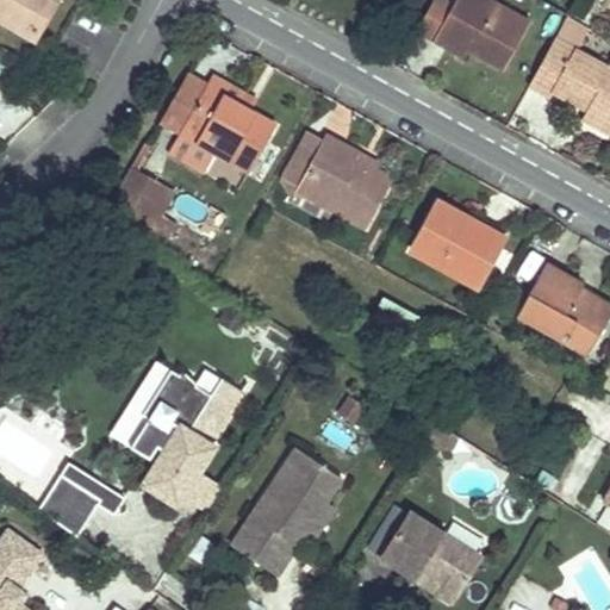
[(45,0),(0,0),(0,20),(33,39),(53,4),(45,0)]
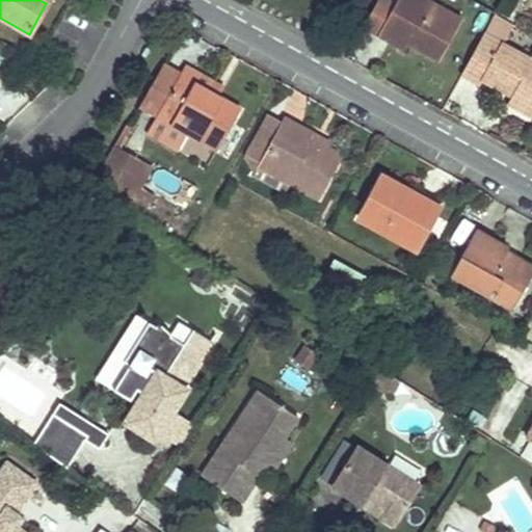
[(390,0),(378,0),(365,26),(381,35),(388,25),(414,40),(411,43),(441,60),(462,21),(426,0),(400,0),(398,4),(390,0)]
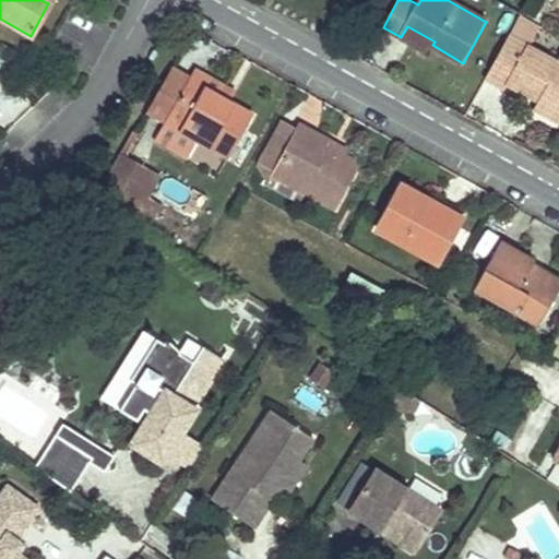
[(510,28),(531,39),(539,23),(520,12),(510,28)]
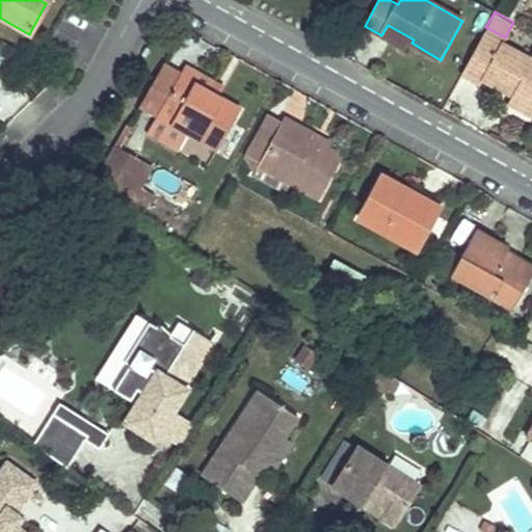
[(388,25),(381,35),(407,50),(411,43),(414,40),(388,25)]
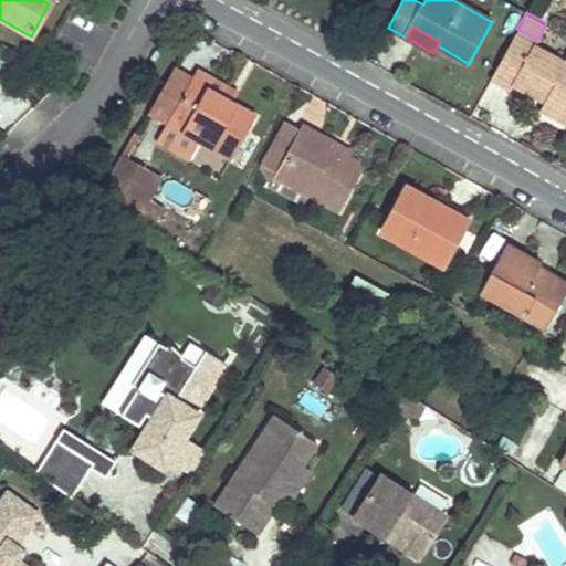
[(565,63),(515,35),(492,82),(513,93),(516,87),(546,104),(565,115),(565,63)]
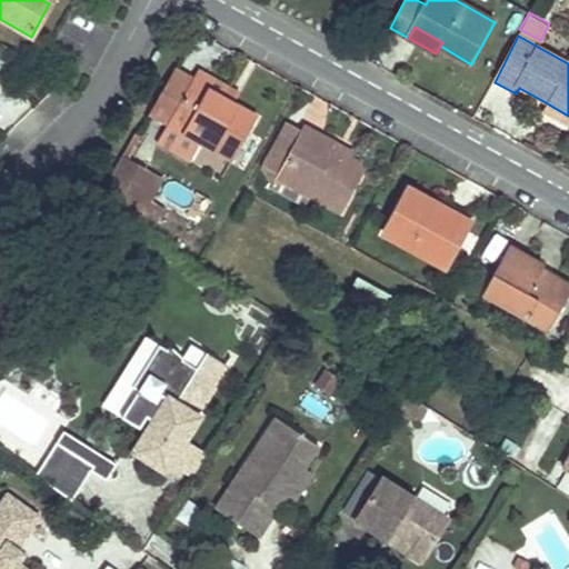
[(238,93),(198,70),(190,83),(230,106),(238,93)]
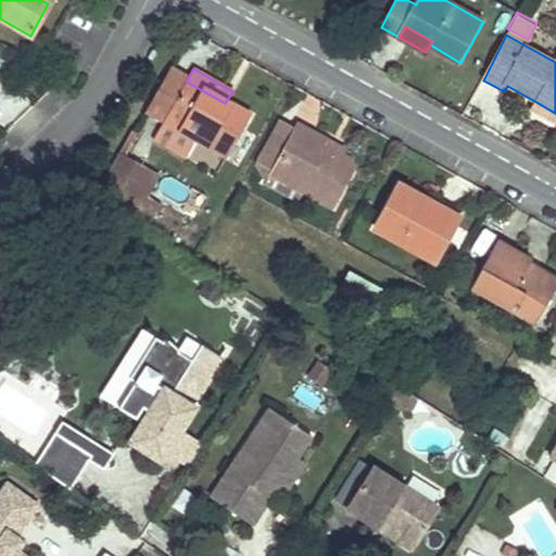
[(186,81),(168,71),(146,110),(163,121),(186,81)]
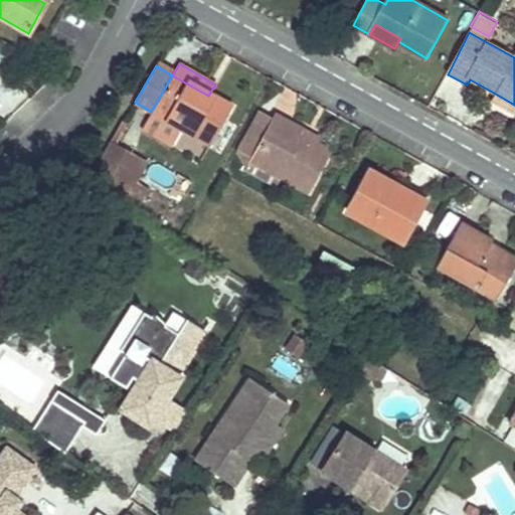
[(208,96),(172,75),(151,112),(142,129),(179,149),(189,133),(210,145),(230,109),(208,96)]
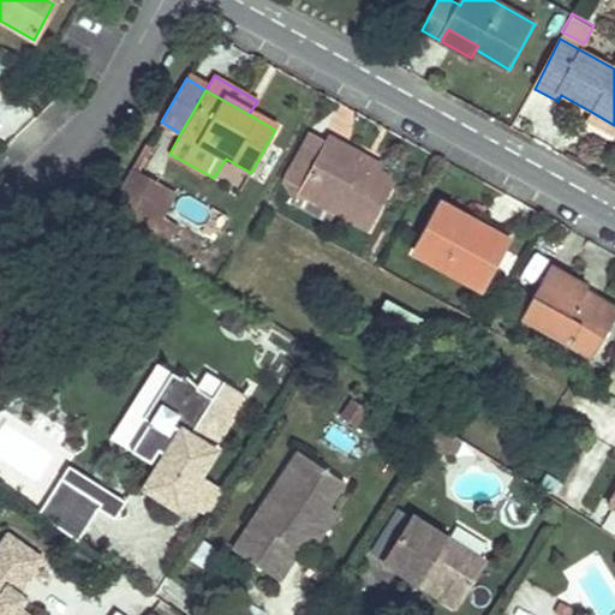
[(614,125),(593,113),(587,125),(614,139),(614,125)]
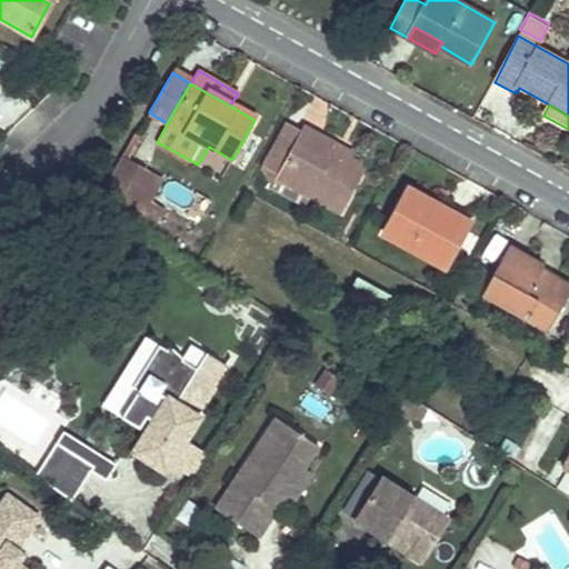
[(336,151),(339,146),(303,127),(301,130),(288,122),(263,166),(272,183),(270,187),(303,206),(309,196),(341,213),(367,168),(350,159),(336,151)]
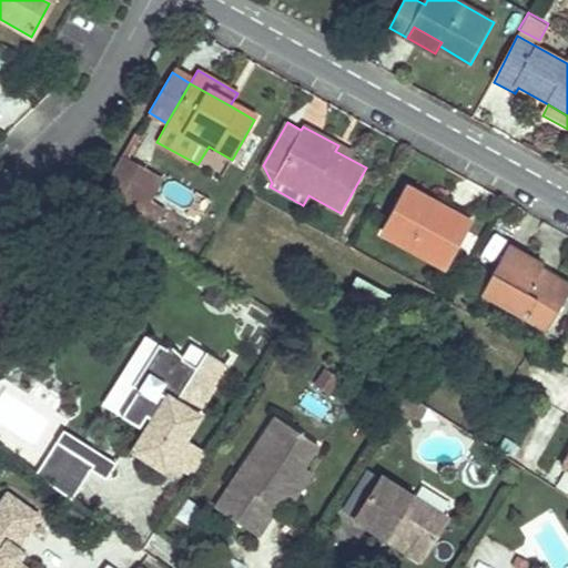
[(350,159),(353,153),(338,145),(335,151),(350,159)]
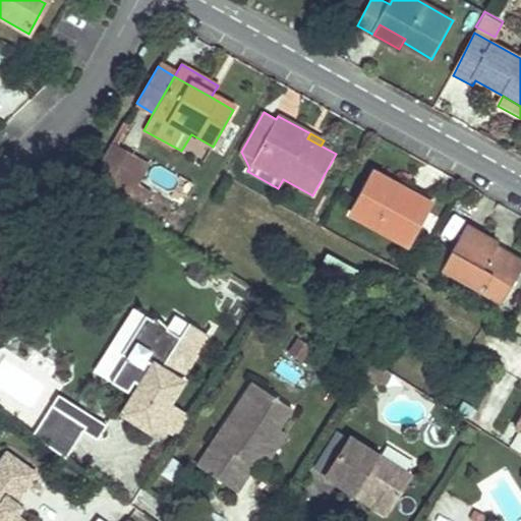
[(117,199),(141,159),(112,141),(88,182),(117,199)]
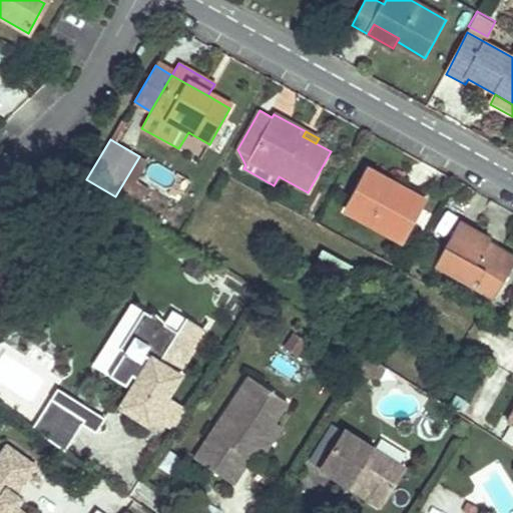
[(115,196),(123,201),(146,160),(139,156),(115,196)]
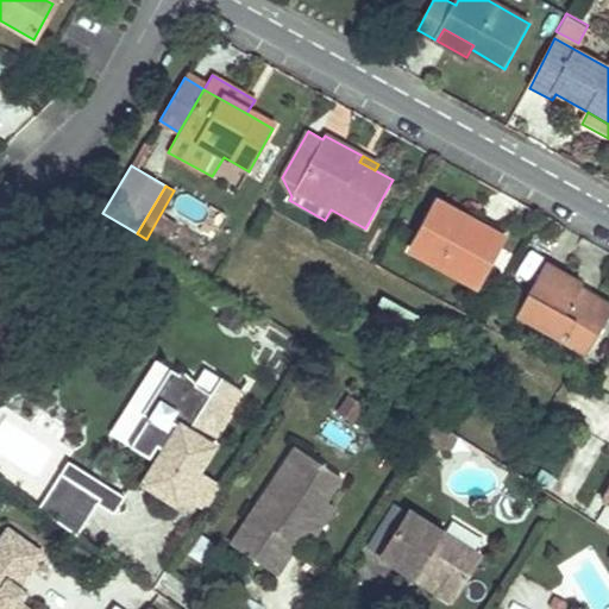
[(475,232),(479,223),(470,218),(469,220),(437,202),(410,250),(475,286),(497,245),(475,232)]
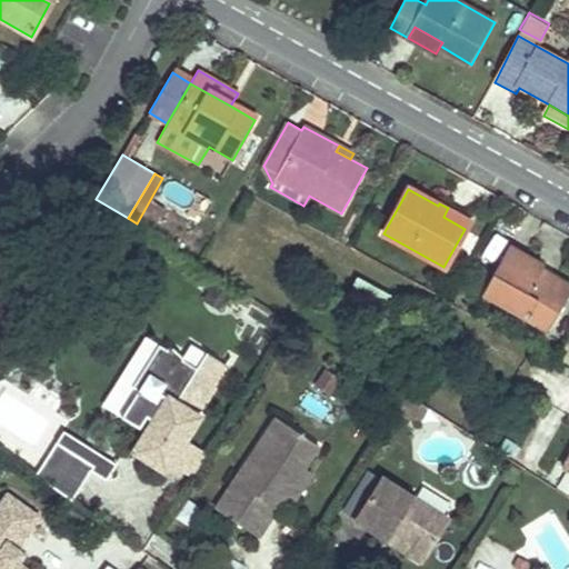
[(443,217),(465,229),(469,220),(448,208),(443,217)]
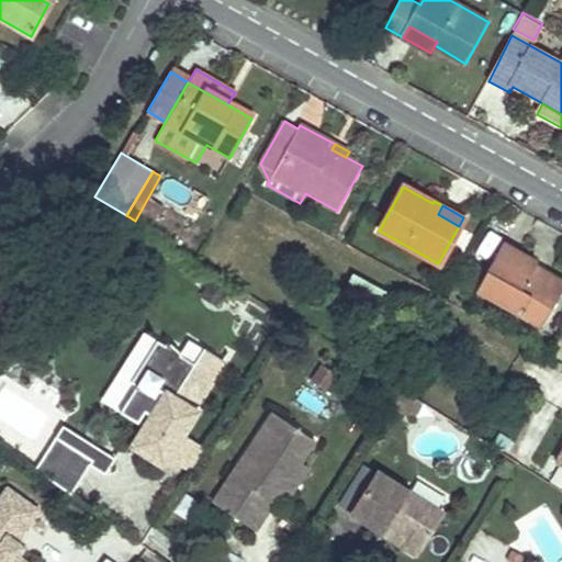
[(476,291),(541,327),(561,288),(561,279),(535,266),(537,262),(502,244),(476,291)]
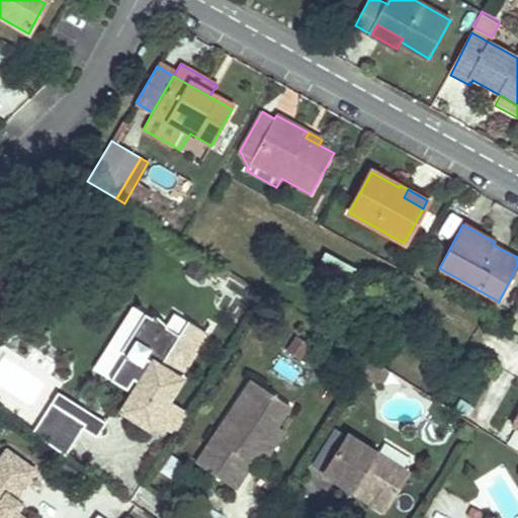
[(346,280),(353,262),(324,251),(317,269),(346,280)]
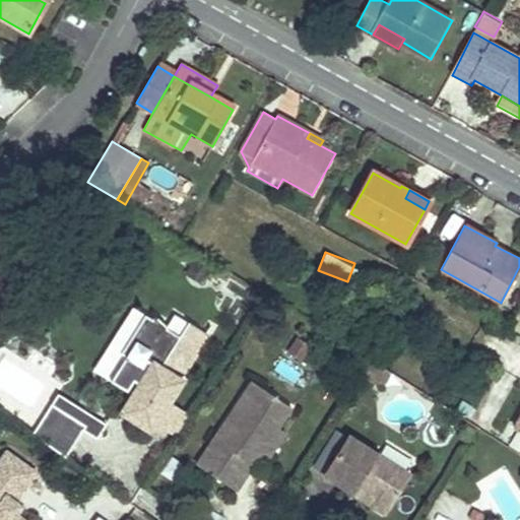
[(150,319),(142,314),(118,352),(124,356),(109,380),(125,390),(131,380),(138,384),(144,388),(127,415),(149,430),(180,381),(177,378),(205,333),(187,321),(179,335),(172,331),(166,327),(160,320),(153,315),(150,319)]
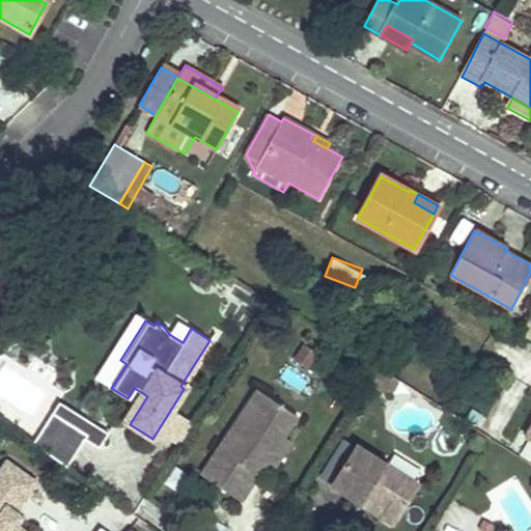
[(183,342),(191,328),(185,324),(175,338),(183,342)]
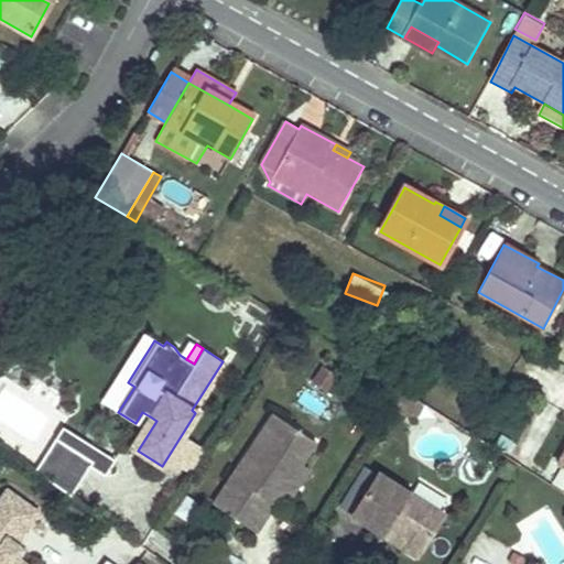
[(334,373),(320,365),(311,379),(324,388),(334,373)]
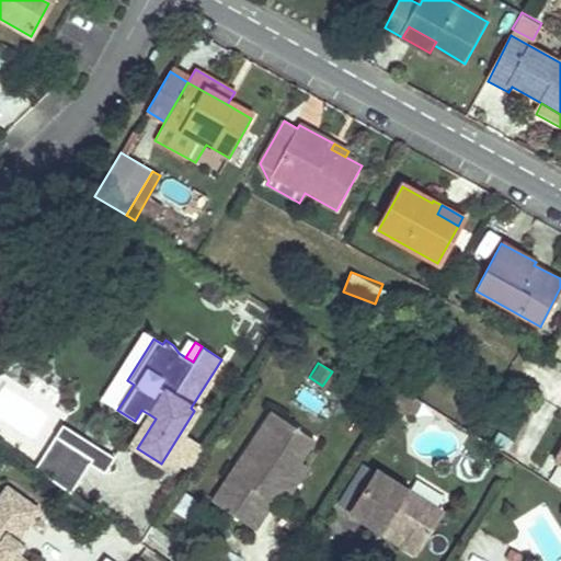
[(312,438),(271,410),(229,472),(242,480),(224,507),(252,527),(281,487),(298,459),(312,438)]
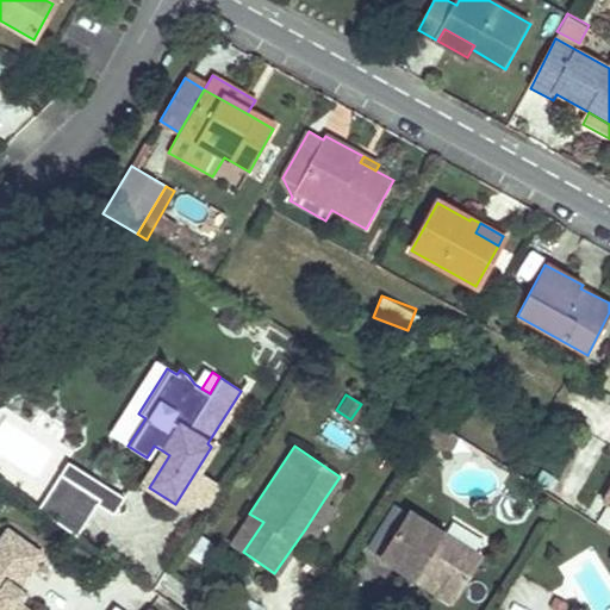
[(68,459),(37,506),(76,535),(98,502),(113,512),(124,496),(68,459)]
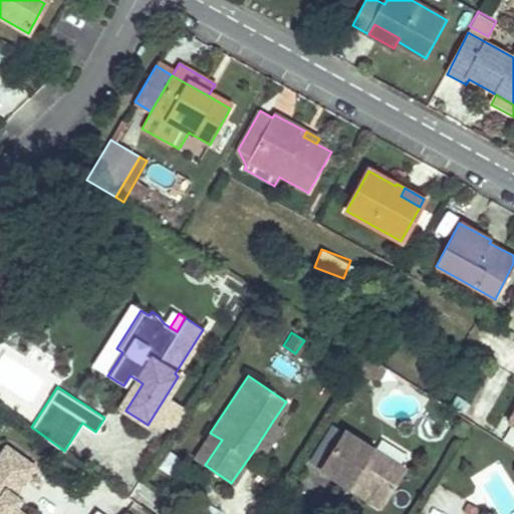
[(273,421),(257,446),(263,451),(280,426),(273,421)]
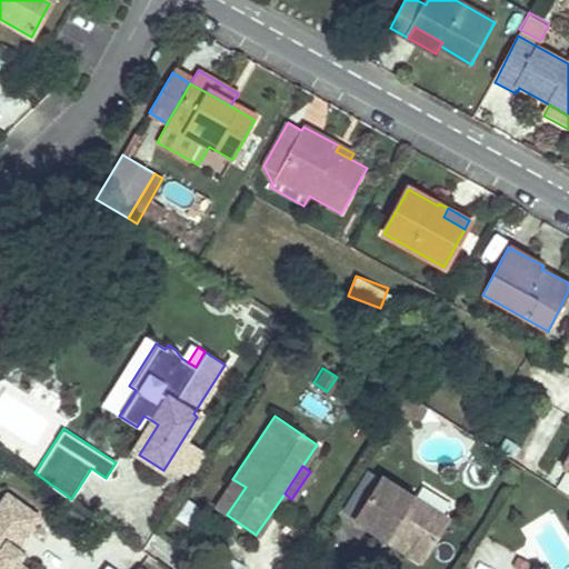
[(448,519),(383,477),(356,519),(386,538),(390,531),(425,553),(448,519)]
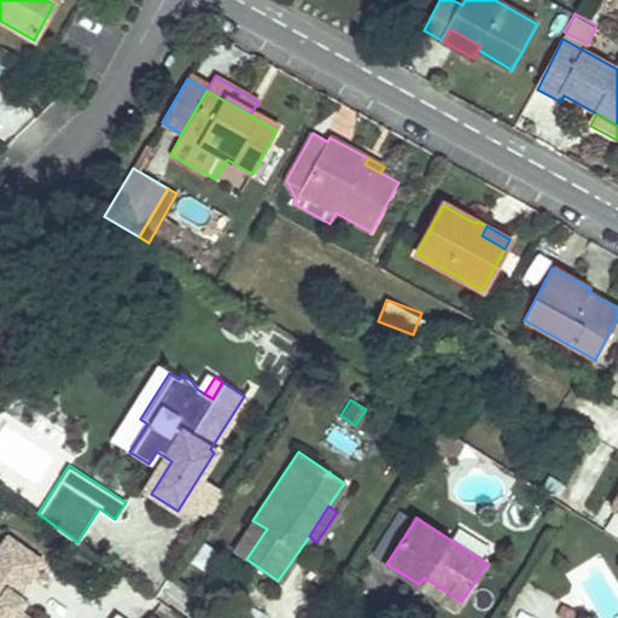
[(267,529),(252,520),(233,549),(246,559),(267,529)]
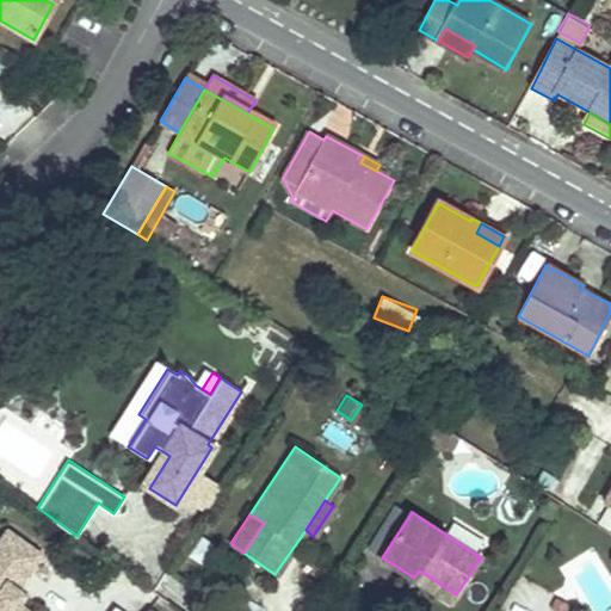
[(41,550),(8,528),(0,538),(0,610),(34,610),(18,600),(25,590),(17,584),(41,550)]
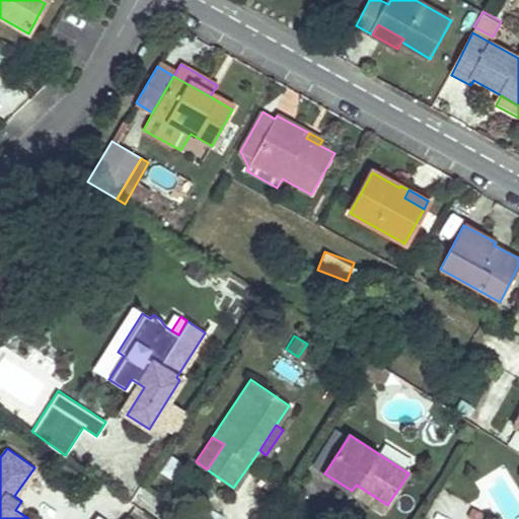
[(356,485),(352,491),(383,511),(387,505),(356,485)]
